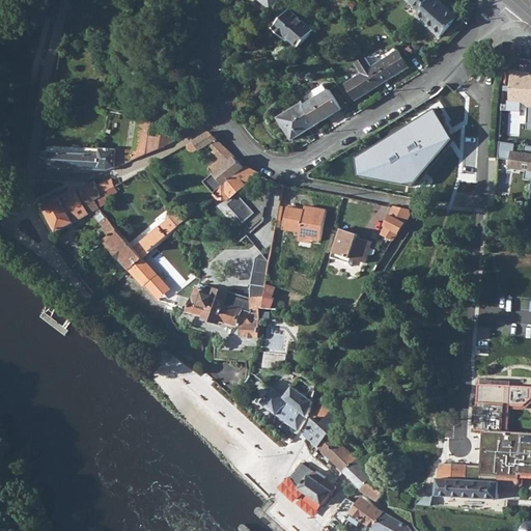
[(408,0),(420,11),(430,0),(408,0)]
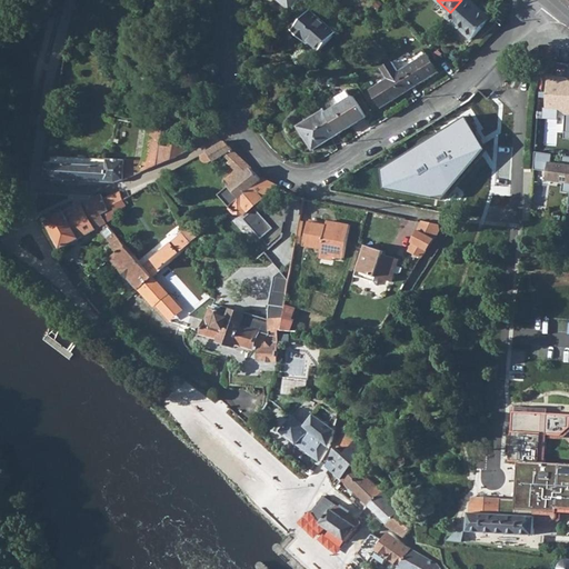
[(461,0),(450,12),(447,17),(471,40),(490,18),(471,0),(461,0)]
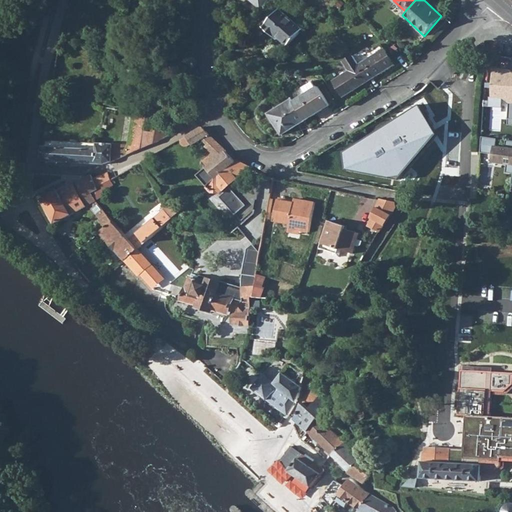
[(278,10),(263,27),(273,37),(275,35),(287,45),(301,30),(278,10)]
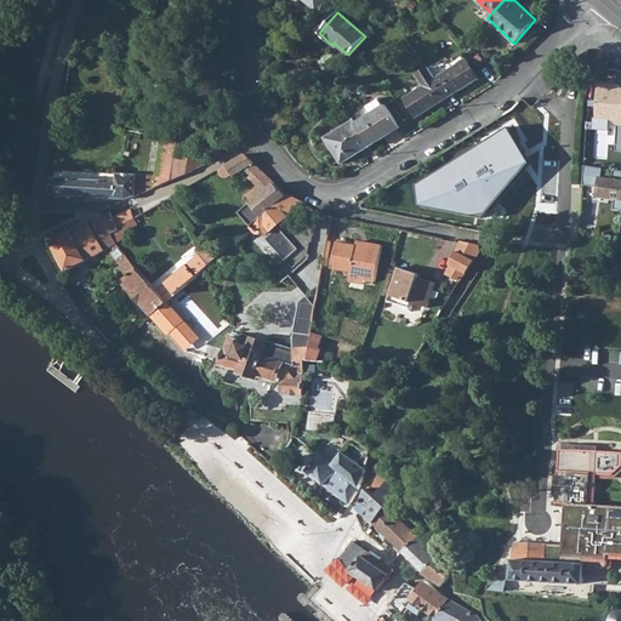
[(467,60),(434,79),(446,97),(455,92),(479,78),(467,60)]
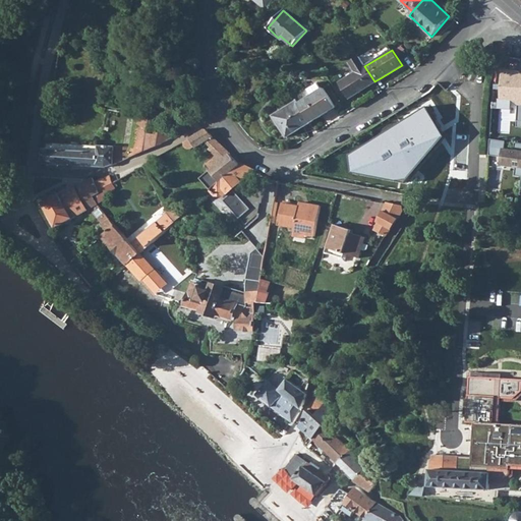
[(364,66),(358,57),(349,63),(355,72),(339,82),(349,98),(374,81),(364,66)]
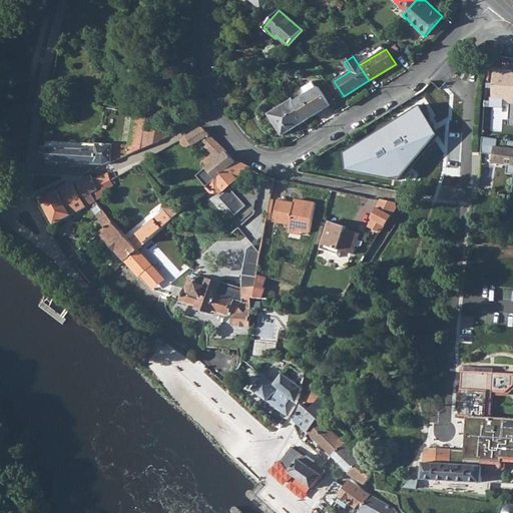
[(512,57),(504,56),(503,67),(512,68),(512,57)]
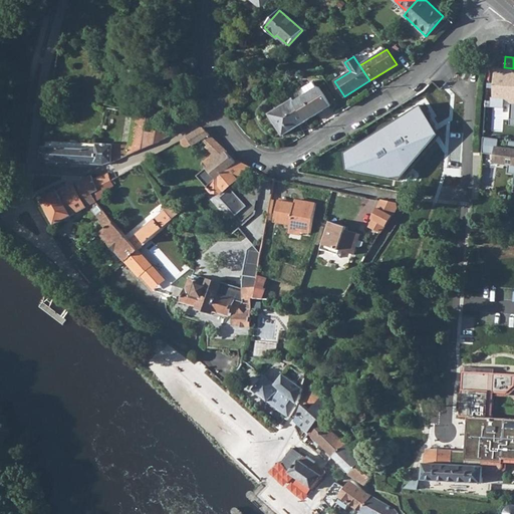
[(513,70),(498,69),(496,96),(506,97),(512,103),(510,125),(513,124),(513,74),(512,74),(513,70)]
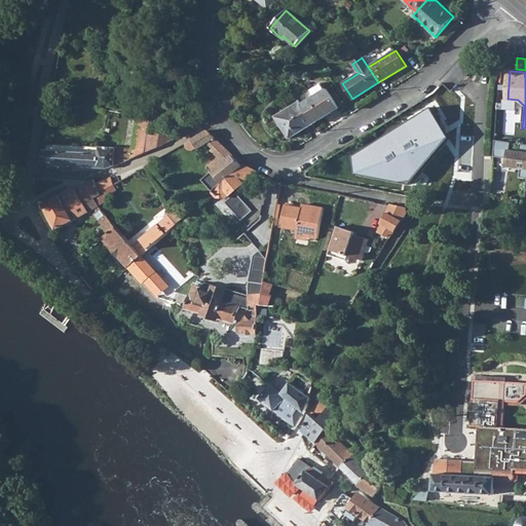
[(327,89),(302,105),(314,124),(339,109),(327,89)]
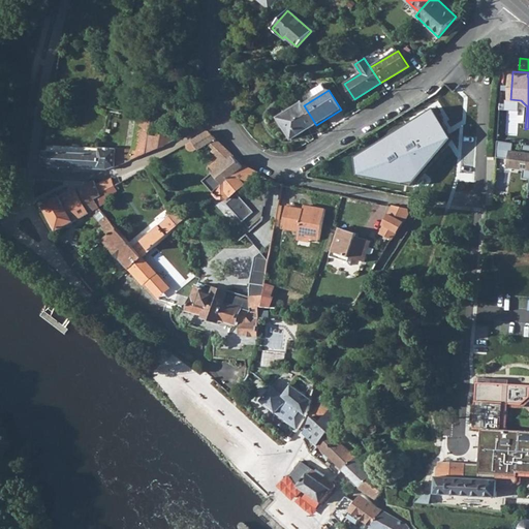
[(304,105),(302,102),(280,116),(280,120),(292,139),(316,125),(304,105)]
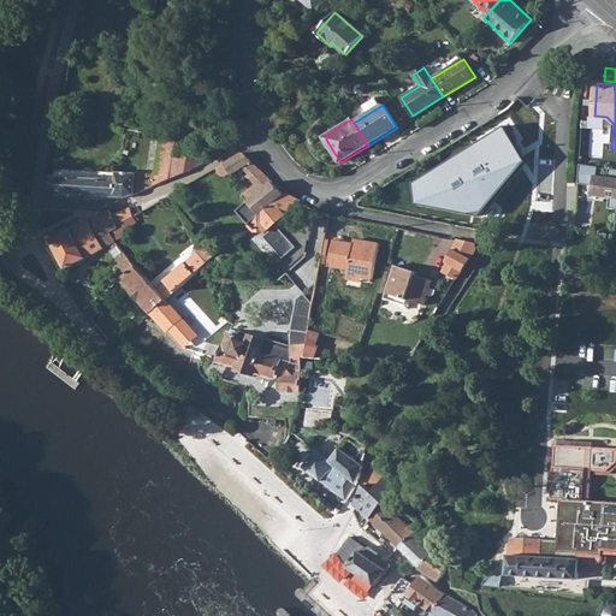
[(503,128),(412,183),(413,203),(478,215),(522,161),(503,128)]
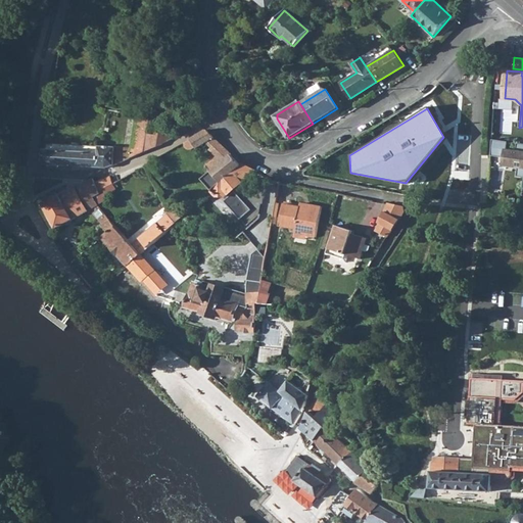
[(99,151),(45,149),(44,164),(53,165),(60,165),(68,167),(105,168),(116,163),(145,151),(148,133),(150,114),(136,112),(131,146),(100,145),(99,145),(99,151)]
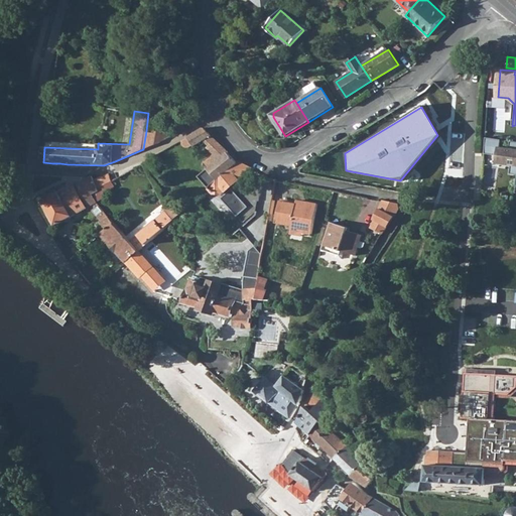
[(204,128),(184,140),(186,143),(190,140),(195,146),(204,141),(212,136),(206,128),(204,128)]
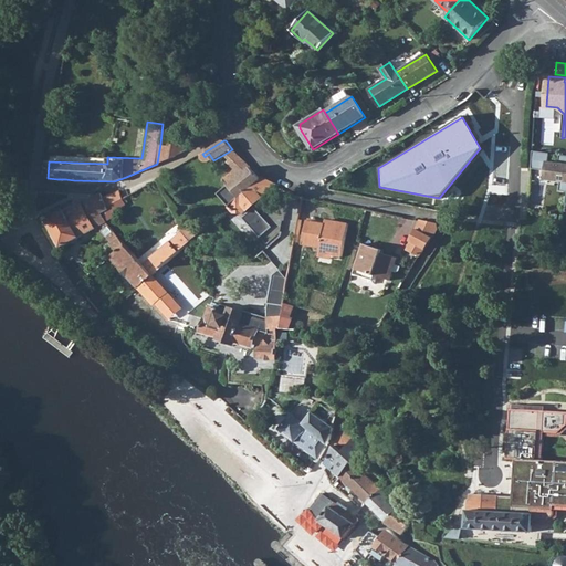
[(160,144),(157,164),(167,159),(168,145),(160,144)]
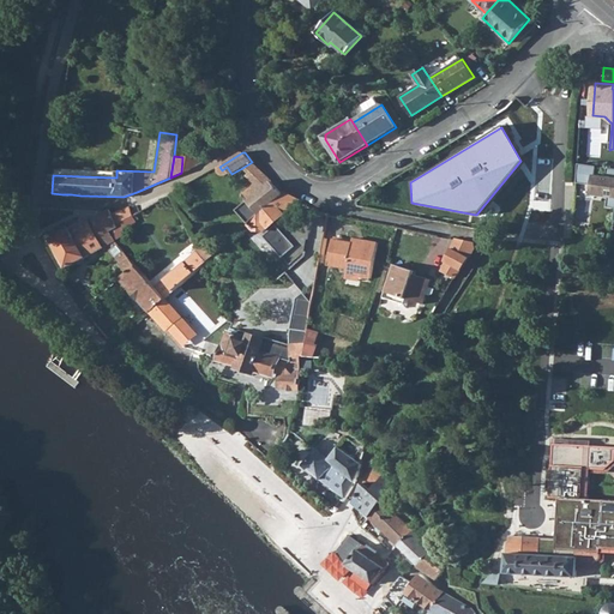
[(182,157),(181,173),(192,168),(192,158),(182,157)]
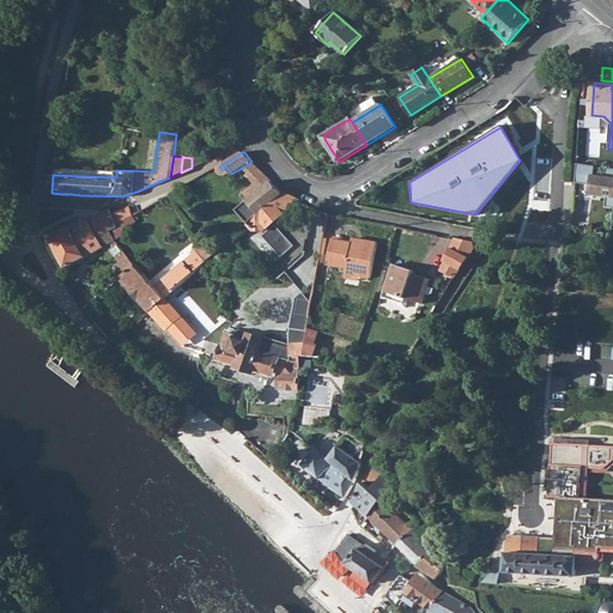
[(252,162),(242,168),(260,184),(267,176),(252,162)]
